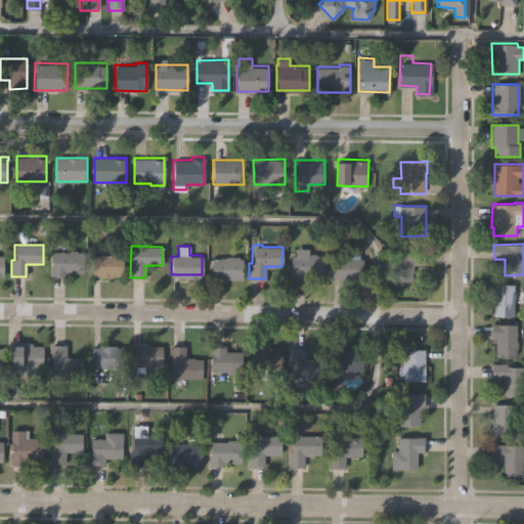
[(291,255),(295,255),(295,248),(308,248),(308,253),(316,253),(316,255),(323,256),(322,275),(304,274),(304,279),(291,279),(291,255)]
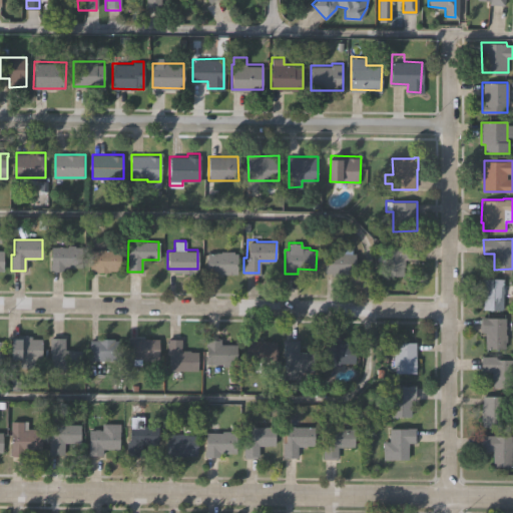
[(386,275),(386,262),(379,262),(379,246),(402,246),(402,243),(418,243),(418,258),(406,258),(406,266),(405,266),(405,275),(386,275)]
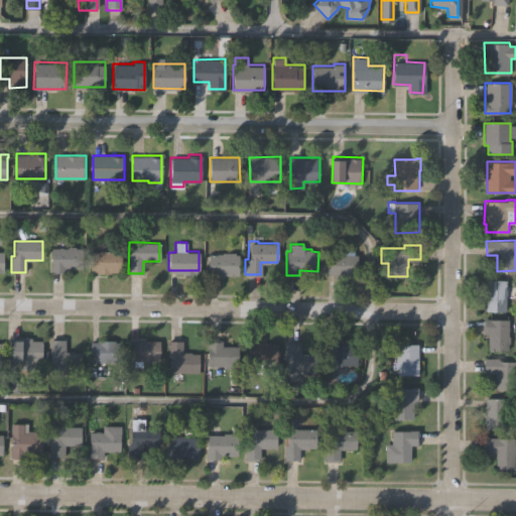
[(51,272),(51,247),(69,248),(69,246),(76,246),(76,248),(84,248),(84,268),(66,268),(66,272),(51,272)]
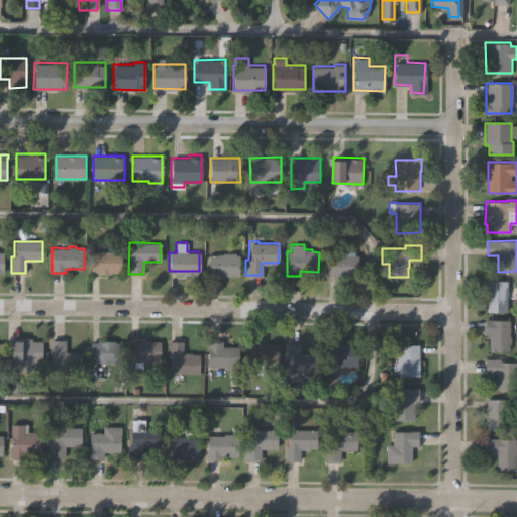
[(327,275),(327,253),(337,253),(337,246),(353,246),(353,254),(358,254),(358,275),(344,275),(344,277),(332,277),(332,275),(327,275)]
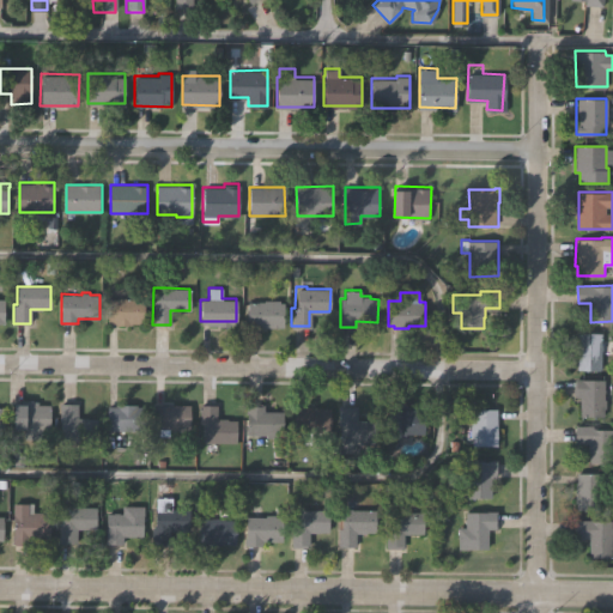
[(143,323),(131,323),(129,325),(113,325),(114,323),(105,322),(105,321),(105,298),(143,298),(143,323)]
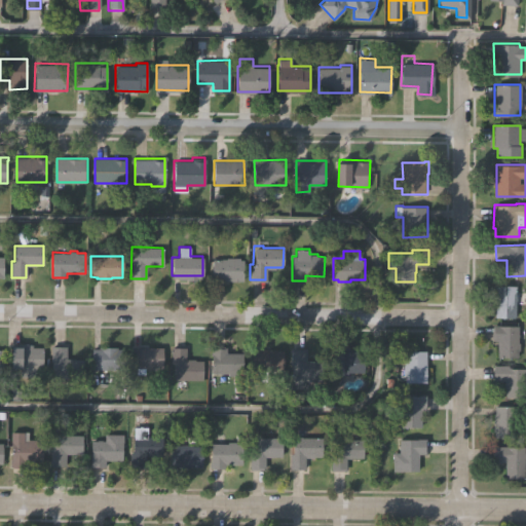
[(212,279),(212,258),(227,258),(227,256),(237,256),(237,258),(243,258),(243,279),(212,279)]
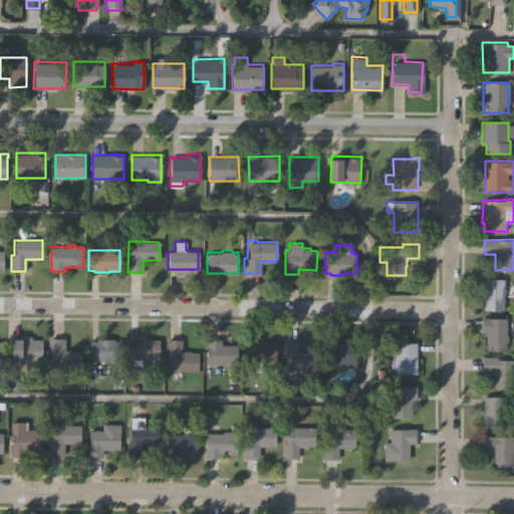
[(485,279),(505,279),(505,308),(485,308),(484,285),(485,285),(485,279)]
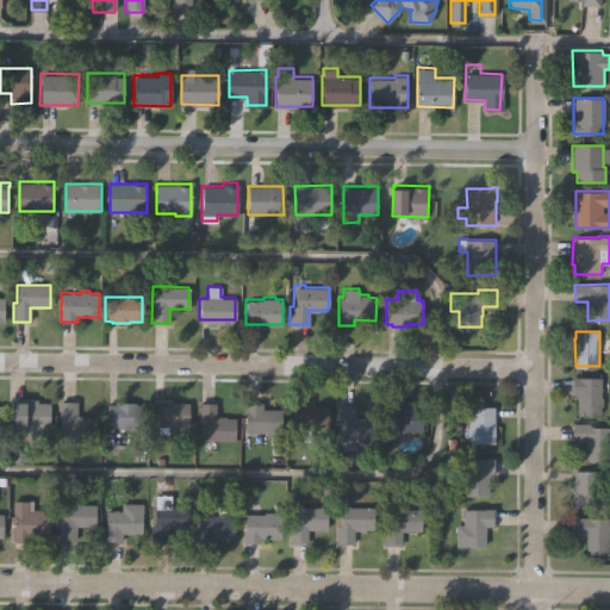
[(573,377),(602,377),(602,415),(578,414),(578,393),(572,393),(573,377)]
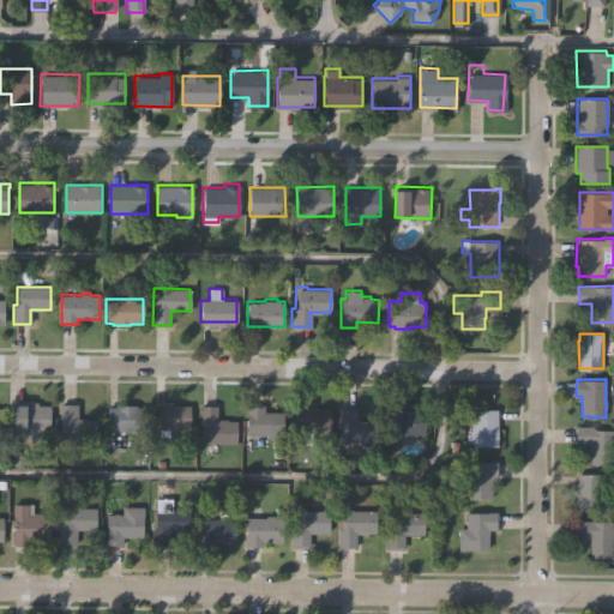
[(61,441),(61,403),(77,403),(77,417),(96,417),(96,440),(61,441)]
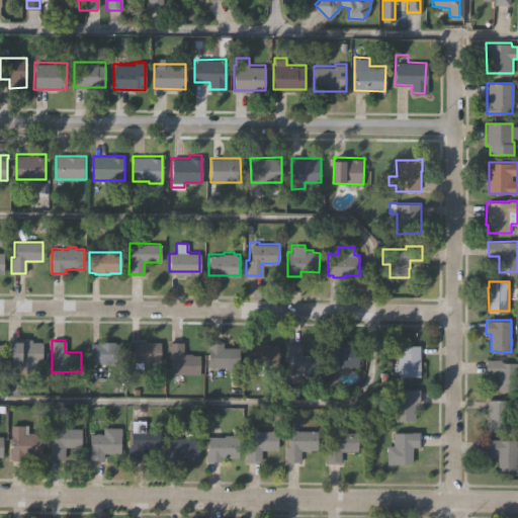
[(37,364),(9,364),(9,344),(14,344),(14,341),(29,341),(29,343),(38,344),(37,364)]
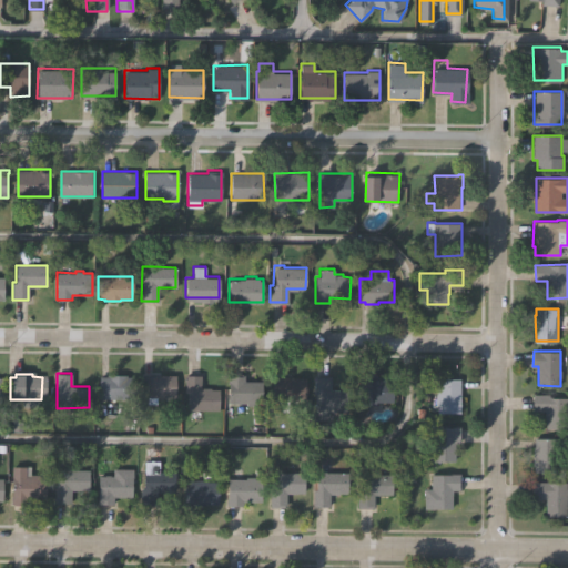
[(98,398),(98,377),(105,377),(105,374),(128,374),(128,377),(133,377),(133,398),(98,398)]
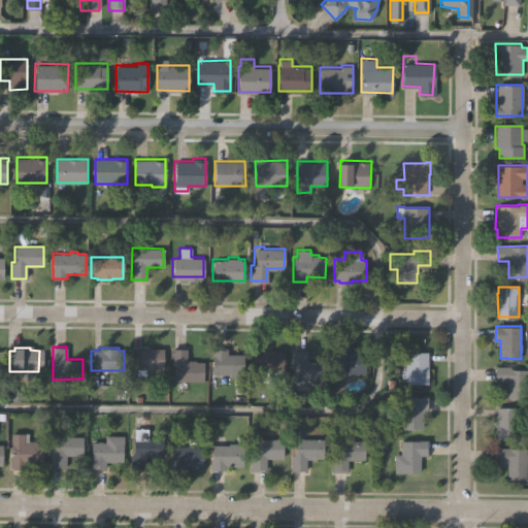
[(132,369),(132,349),(163,348),(163,368),(156,368),(156,371),(143,371),(143,369),(132,369)]
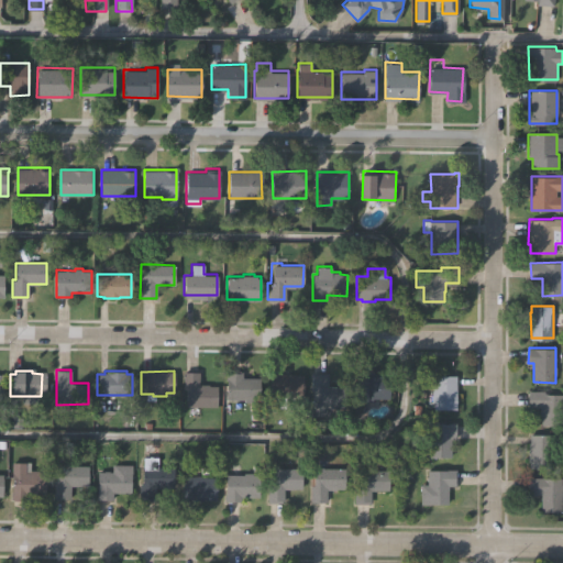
[(187,407),(186,388),(184,388),(183,372),(198,371),(199,384),(209,384),(209,386),(216,386),(217,417),(210,417),(210,406),(187,407)]
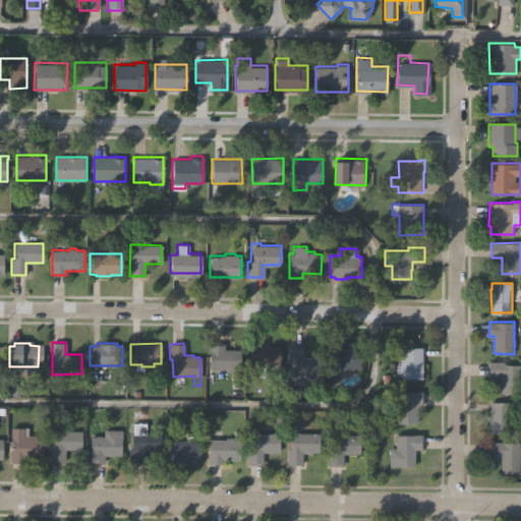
[(289,384),(290,345),(304,346),(304,357),(322,358),(321,378),(303,378),(302,384),(289,384)]
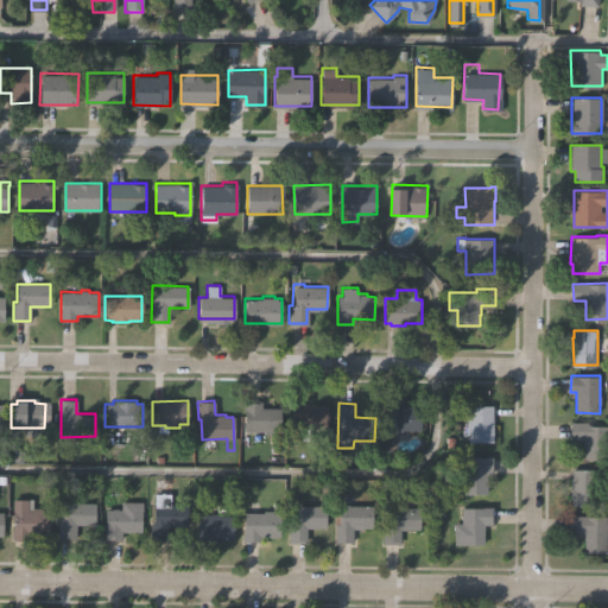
[(385,430),(386,405),(397,405),(397,403),(417,403),(417,404),(422,404),(422,430),(385,430)]
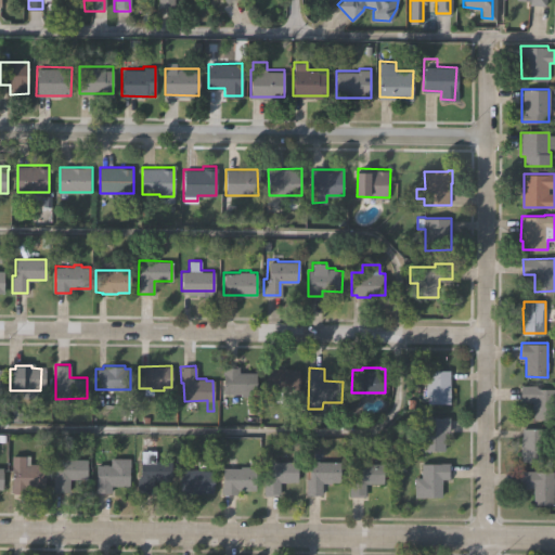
[(221,395),(221,369),(237,369),(237,373),(255,373),(255,395),(247,395),(247,397),(239,397),(239,395),(221,395)]
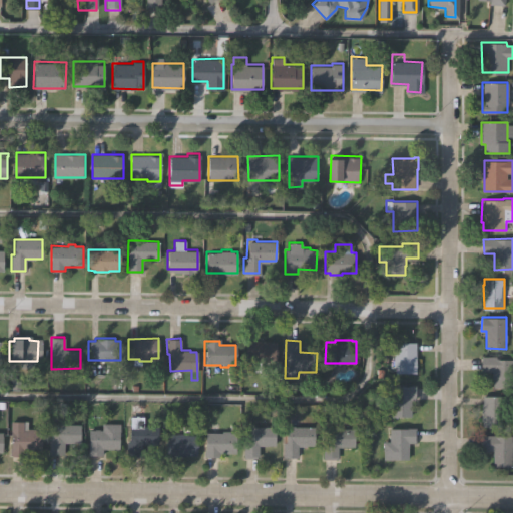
[(243,343),(274,342),(274,365),(259,365),(259,371),(245,371),(245,364),(243,364),(243,343)]
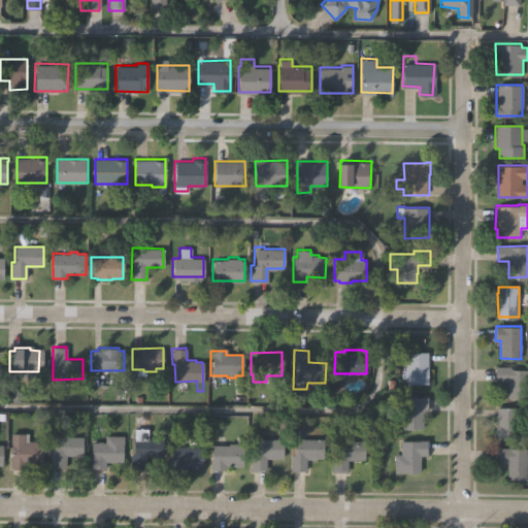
[(408,352),(429,352),(429,383),(407,383),(407,376),(406,376),(406,365),(408,365),(408,352)]
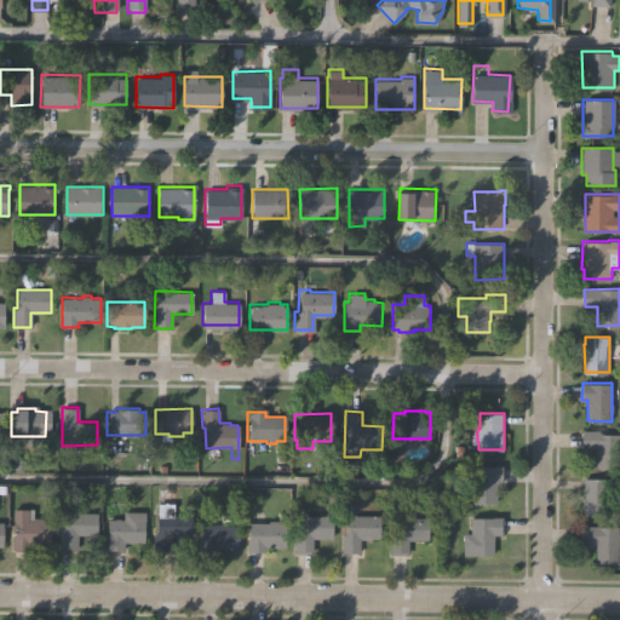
[(583,430),(601,430),(601,432),(619,432),(619,468),(597,469),(597,448),(583,448),(583,430)]
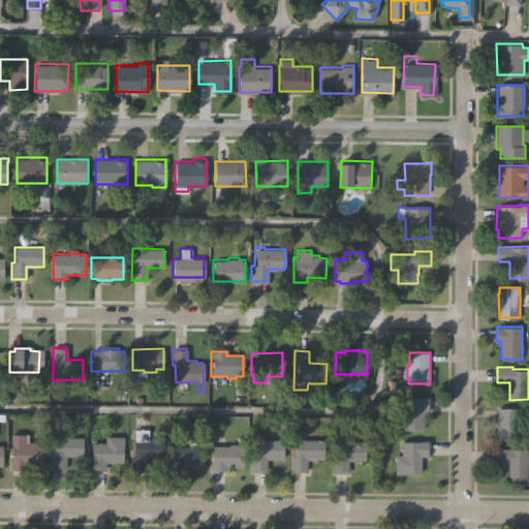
[(405,430),(405,413),(400,413),(400,399),(405,399),(405,398),(431,397),(431,411),(426,411),(426,429),(405,430)]
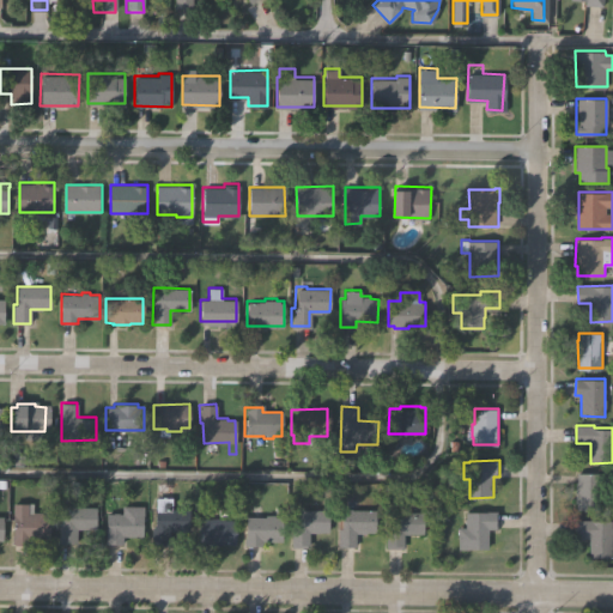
[(577,473),(602,473),(602,490),(612,490),(612,502),(601,502),(601,509),(578,509),(578,502),(576,502),(577,480),(578,480),(578,474),(577,474),(577,473)]
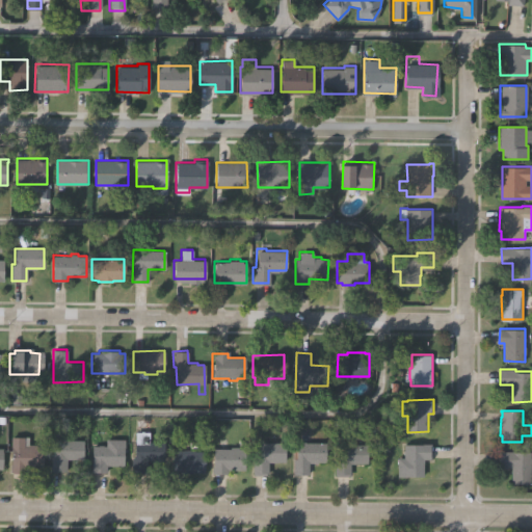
[(162,442),(162,461),(144,461),(144,473),(129,473),(129,456),(132,456),(132,431),(147,431),(145,442),(162,442)]
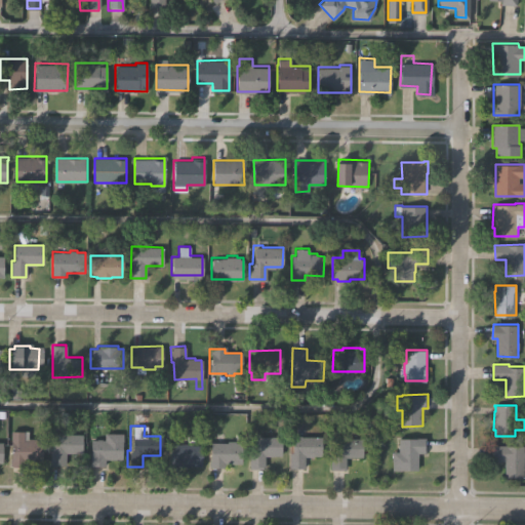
[(8,466),(9,431),(22,431),(22,440),(26,440),(26,438),(34,438),(34,440),(41,440),(41,460),(24,460),(23,466),(8,466)]
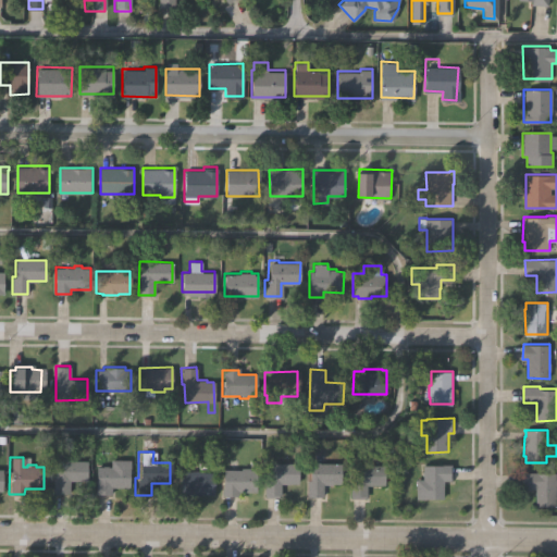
[(93,495),(93,467),(107,467),(107,459),(127,459),(127,487),(111,486),(111,495),(93,495)]
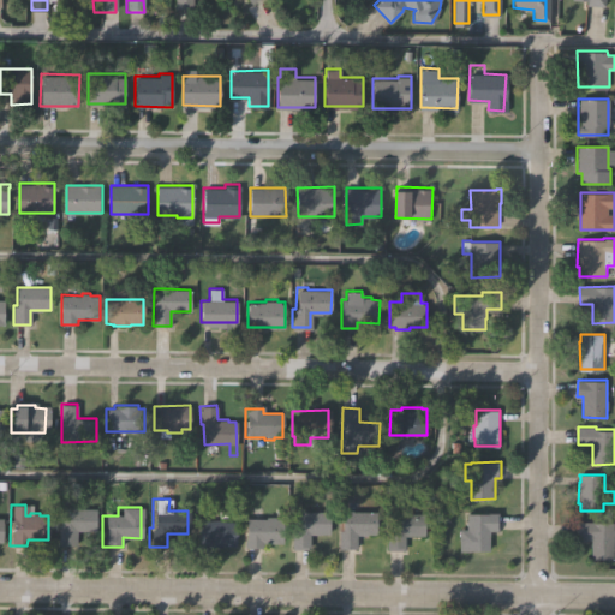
[(57,545),(58,508),(95,508),(95,531),(75,531),(75,545),(57,545)]
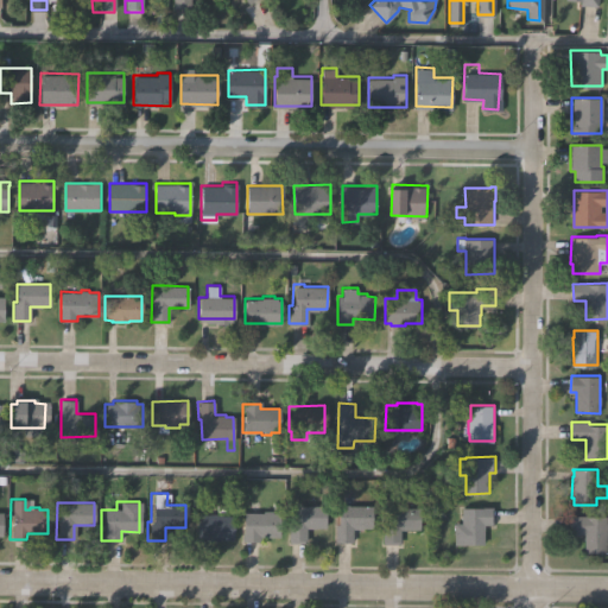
[(340,505),(374,506),(373,530),(352,529),(352,544),(334,544),(335,526),(339,526),(340,505)]
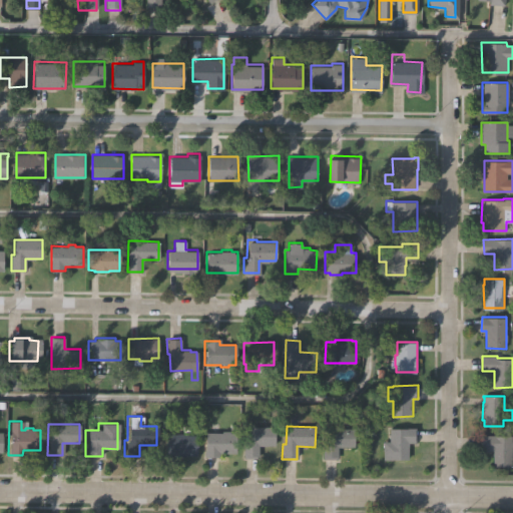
[(243,427),(273,427),(273,446),(259,445),(258,459),(242,459),(243,427)]
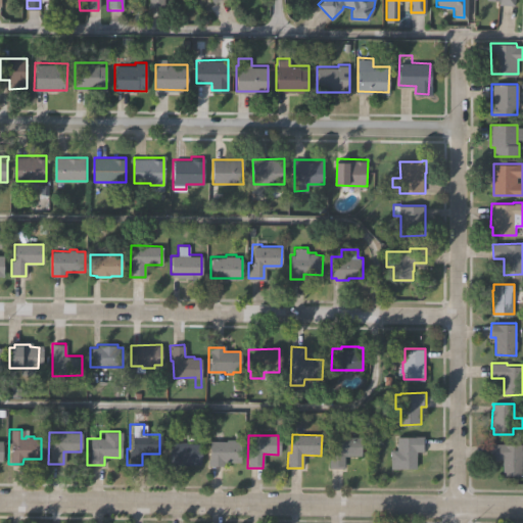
[(344,455),(343,468),(329,468),(329,452),(332,452),(332,435),(361,437),(361,456),(344,455)]
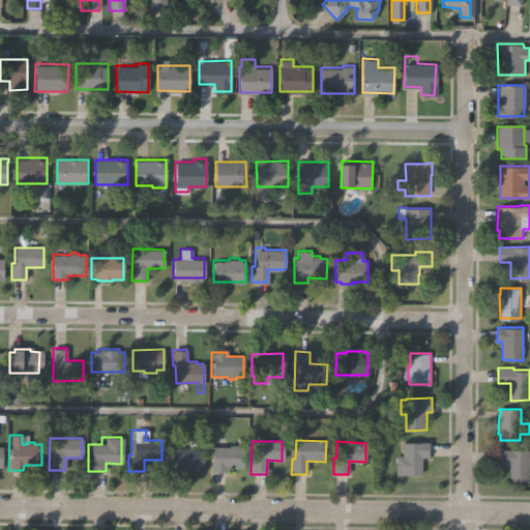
[(403,442),(430,442),(430,458),(421,458),(421,474),(395,474),(395,458),(403,458),(403,442)]
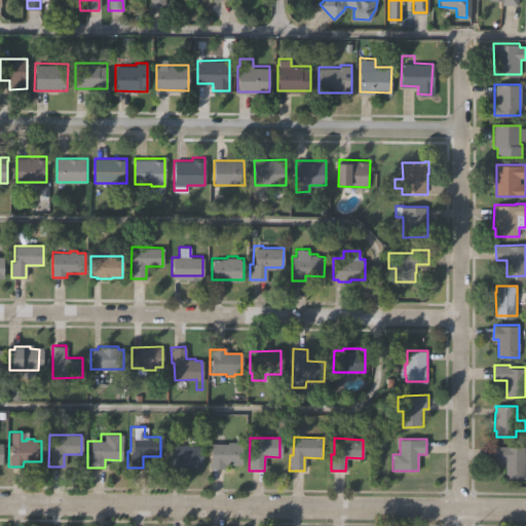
[(209,468),(209,444),(227,444),(227,442),(241,442),(240,466),(224,465),(224,468),(209,468)]
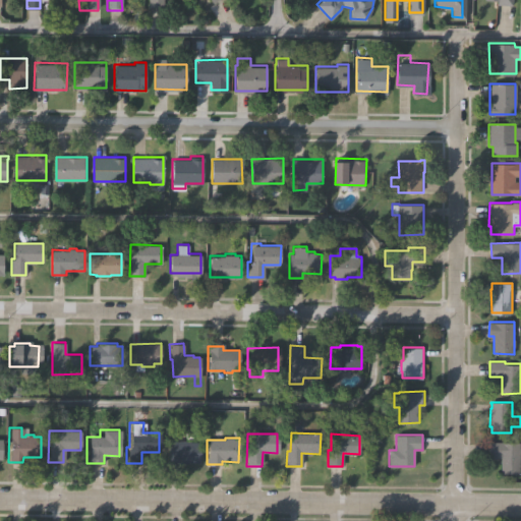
[(169,462),(169,441),(200,441),(200,461),(169,462)]
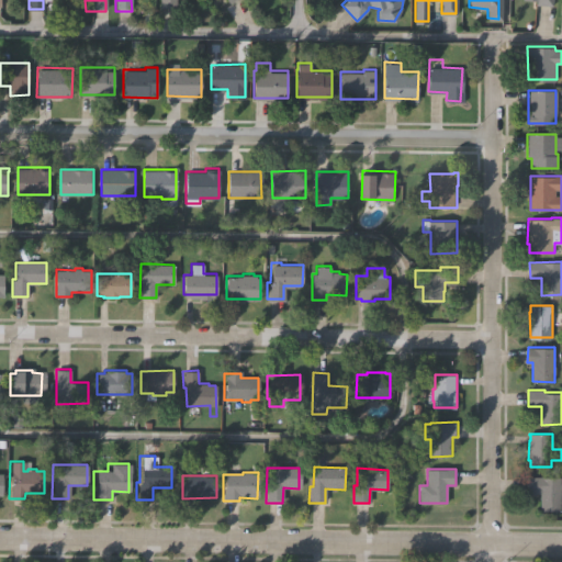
[(529,475),(561,476),(561,513),(540,512),(541,492),(528,491),(529,475)]
